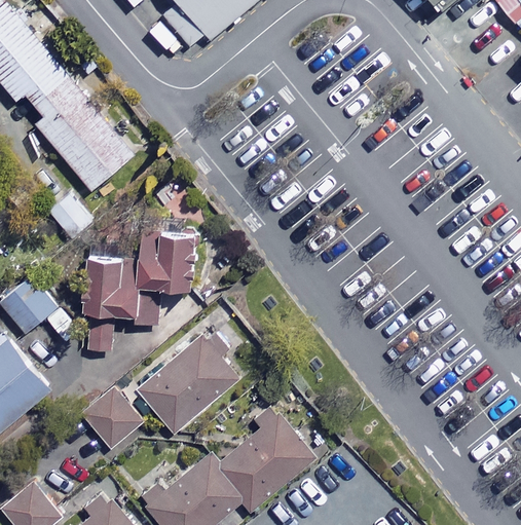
[(250,0),(174,0),(206,37),(250,0)]
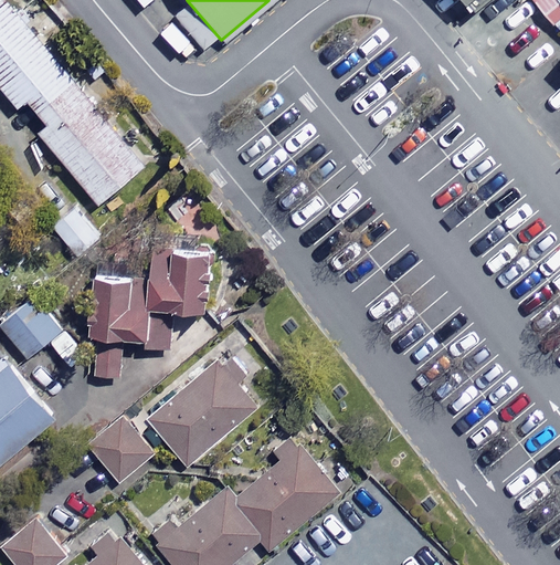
[(559,0),(532,0),(559,32),(559,0)]
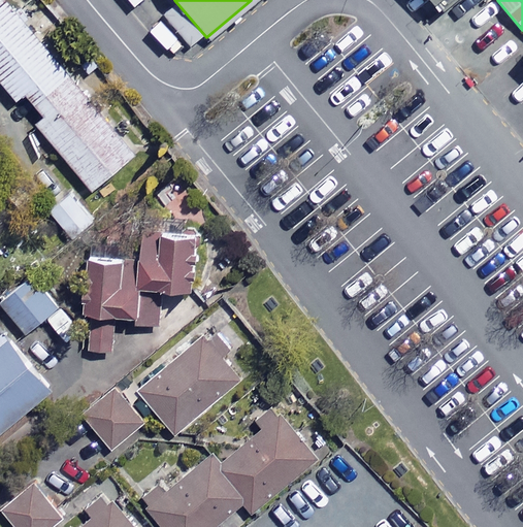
[(66,79),(1,1),(0,2),(0,83),(15,102),(25,94),(34,106),(66,79)]
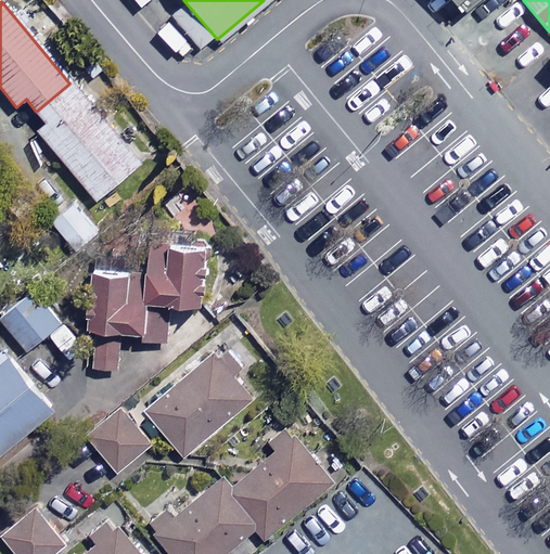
[(69,84),(36,112),(47,124),(35,132),(93,204),(139,167),(69,84)]
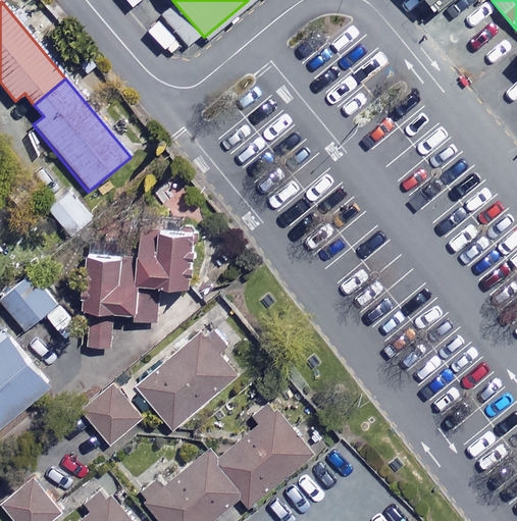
[(90,221),(67,194),(47,210),(69,238),(90,221)]
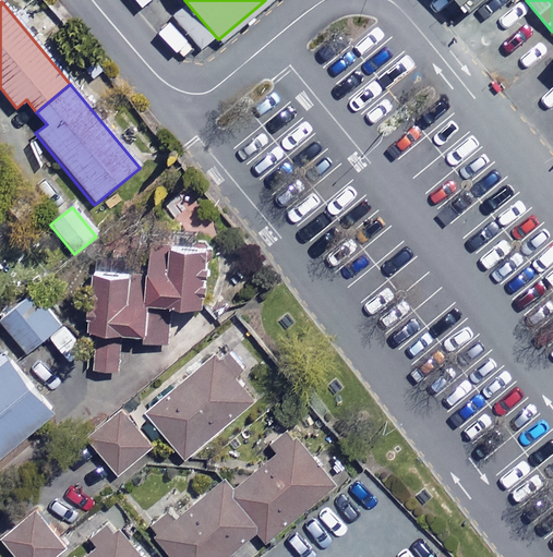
[(207,256),(148,254),(147,280),(93,279),(89,372),(116,372),(116,341),(164,342),(165,311),(205,312),(207,256)]
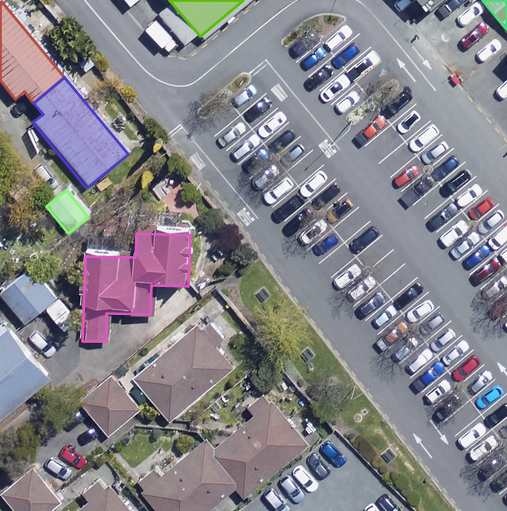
[(53,299),(26,270),(0,294),(0,298),(26,325),(53,299)]
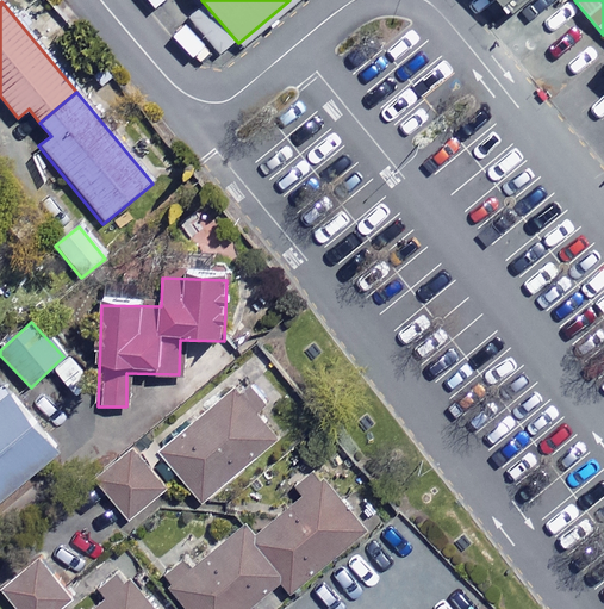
[(272,440),(230,392),(159,454),(200,502),(272,440)]
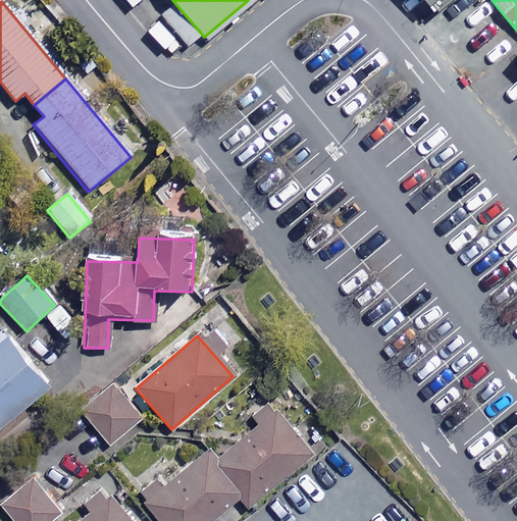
[(0,428),(48,388),(7,340),(0,345),(0,428)]
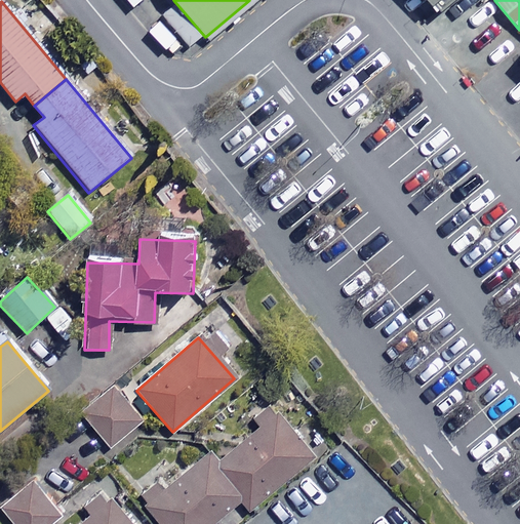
[(140,420),(113,391),(82,418),(109,448),(140,420)]
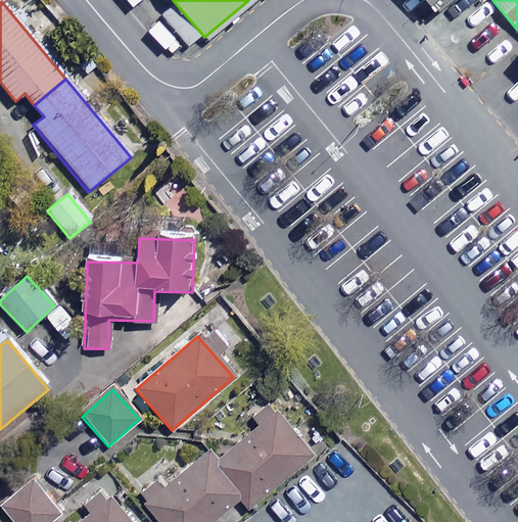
[(310,456),(277,414),(217,461),(209,452),(161,490),(154,482),(137,495),(156,521),(208,521),(239,500),(245,507),(310,456)]
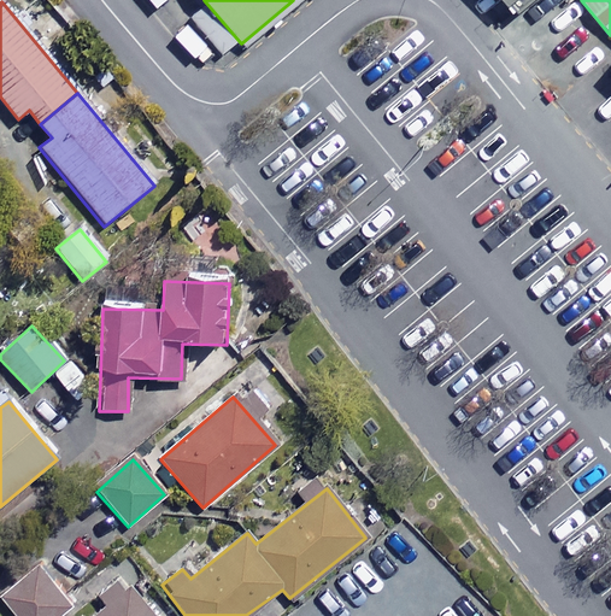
[(56,615),(69,606),(37,568),(1,597),(16,615),(56,615)]
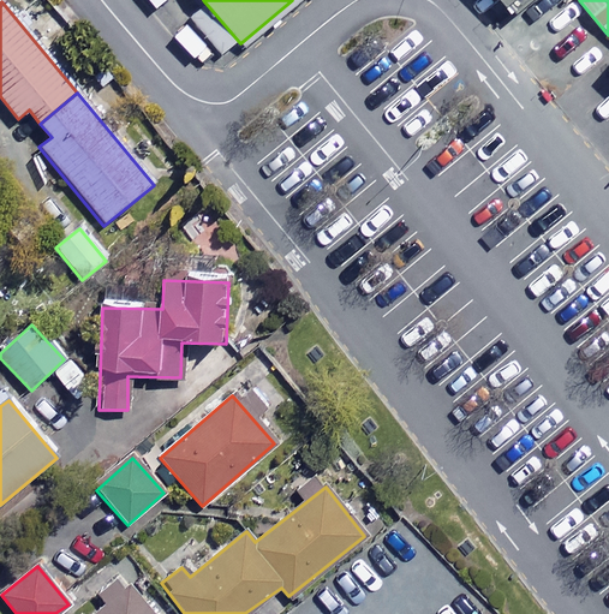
[(147,613),(119,580),(99,597),(106,606),(95,613),(147,613)]
